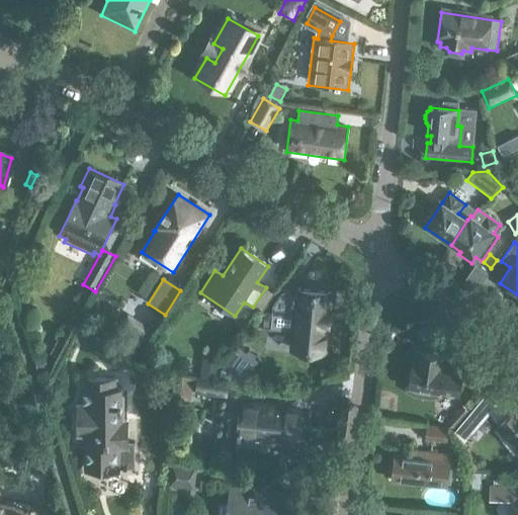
[(321,350),(327,292),(290,290),(290,293),(285,293),(277,302),(277,311),(290,312),(288,347),(321,350)]
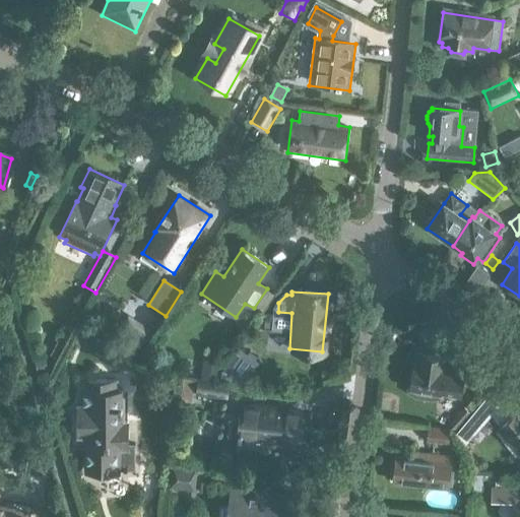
[(264,330),(273,331),(274,316),(266,315),(264,330)]
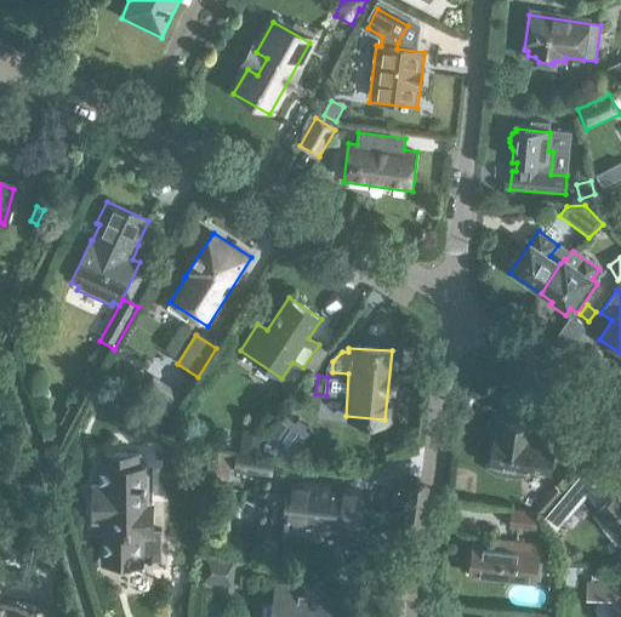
[(171,416),(182,396),(153,377),(141,396),(171,416)]
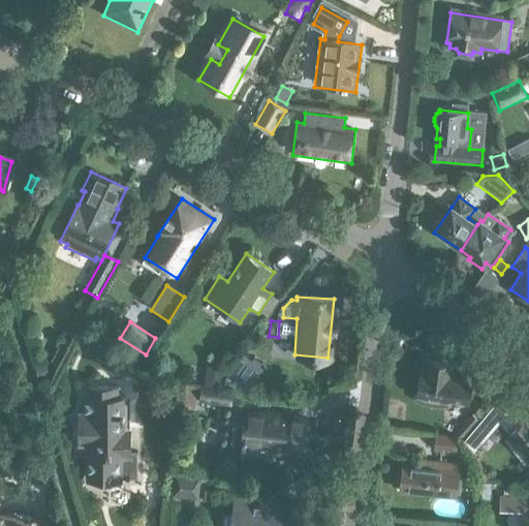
[(75,344),(101,359),(109,344),(83,330),(75,344)]
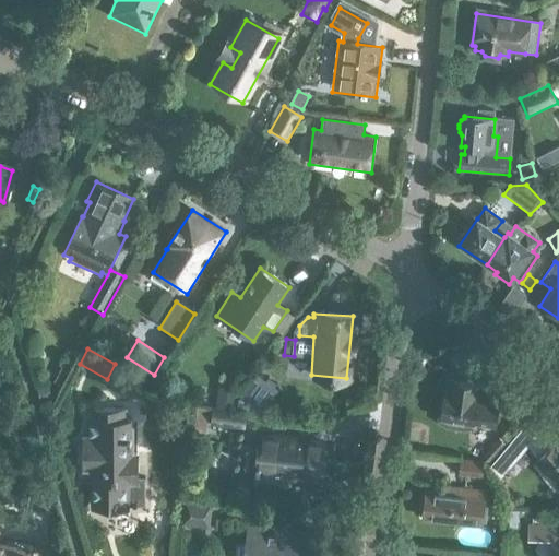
[(261,415),(277,391),(256,376),(238,401),(236,411),(261,415)]
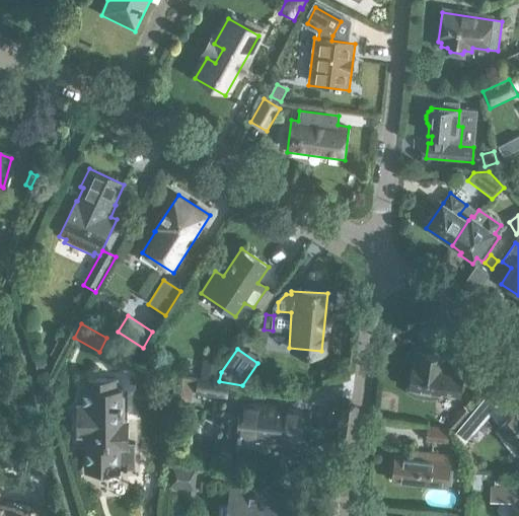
[(477,367),(494,378),(503,367),(487,355),(477,367)]
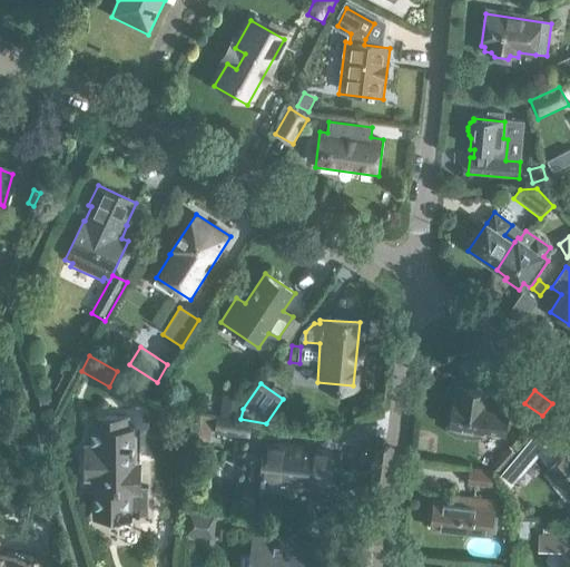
[(453,401),(452,401),(448,430),(481,434),(482,429),(503,432),(507,410),(487,407),(488,398),(454,392),(453,401)]
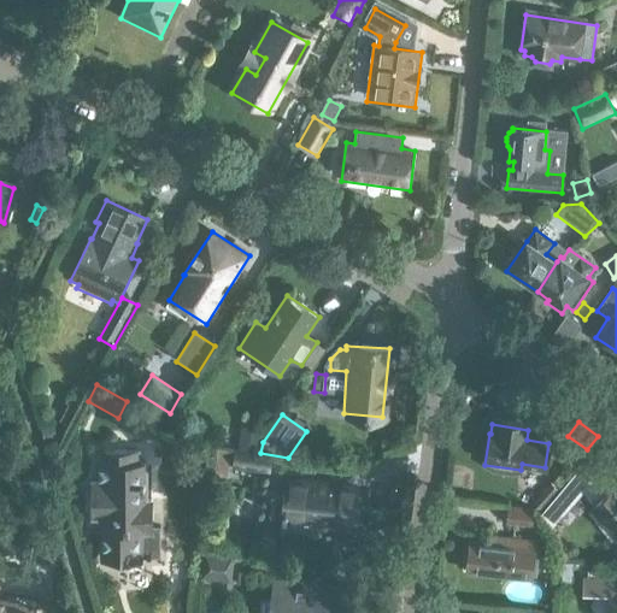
[(242,425),(239,453),(258,455),(262,428),(242,425)]
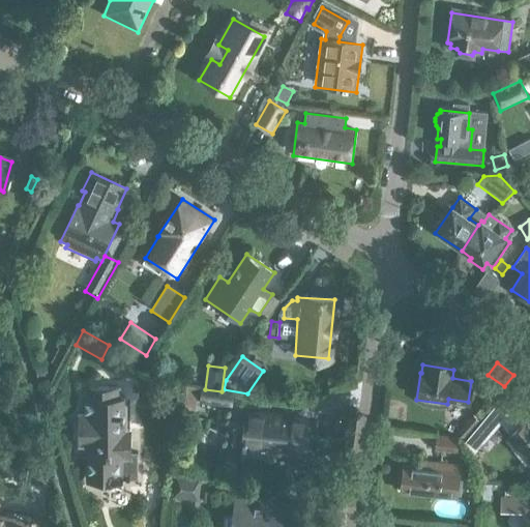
[(50,380),(46,367),(35,370),(39,383),(50,380)]
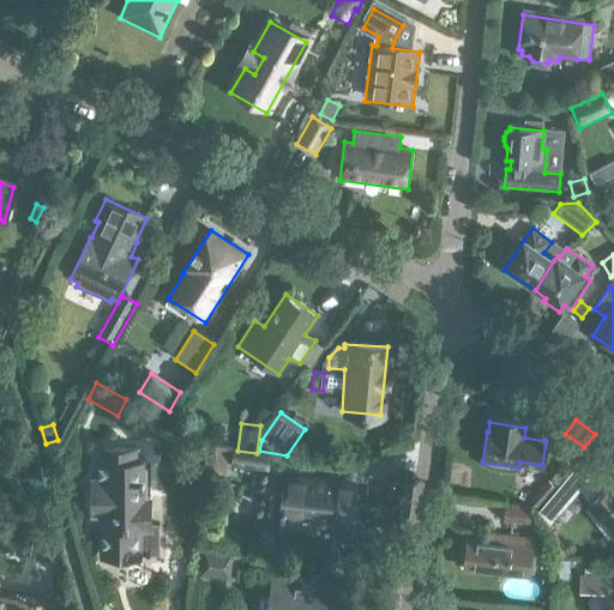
[(393,442),(395,430),(381,428),(380,441),(393,442)]
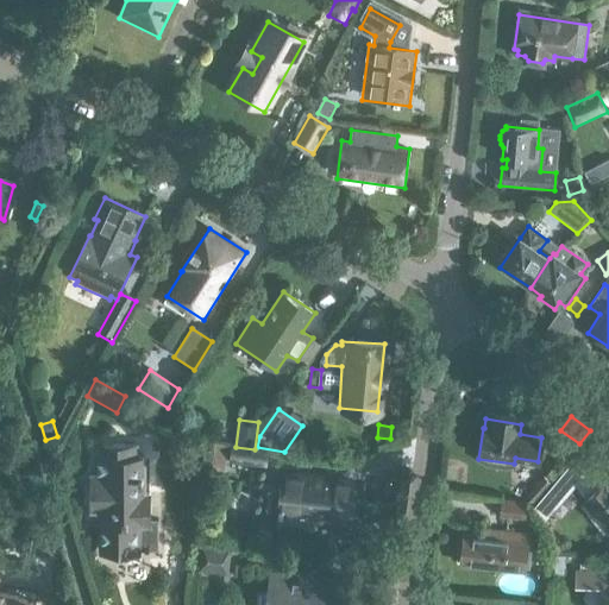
[(232,457),(233,447),(215,443),(214,454),(232,457)]
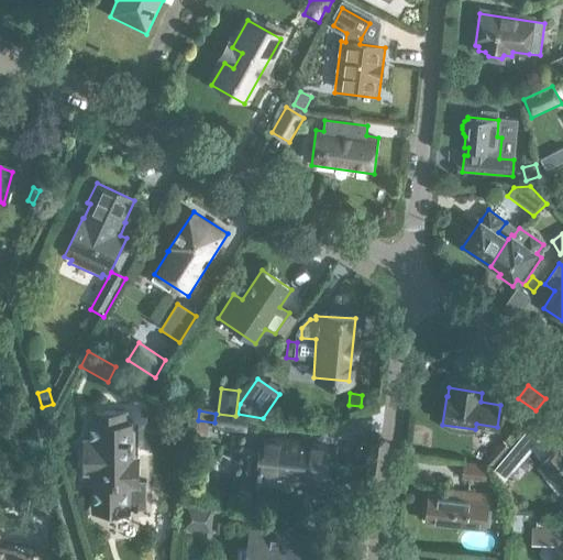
[(87,439),(83,439),(84,476),(85,476),(85,487),(91,487),(91,514),(131,514),(131,486),(141,486),(140,456),(135,456),(135,421),(129,421),(129,412),(91,412),(91,421),(87,421),(87,439)]
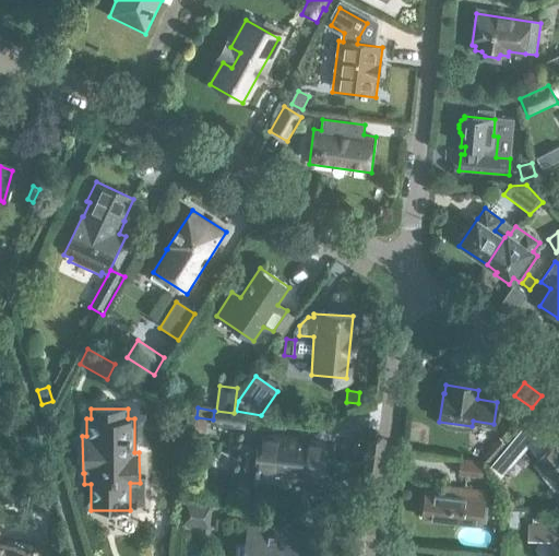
[(214,411),(213,420),(212,426),(244,429),(245,414),(214,411)]
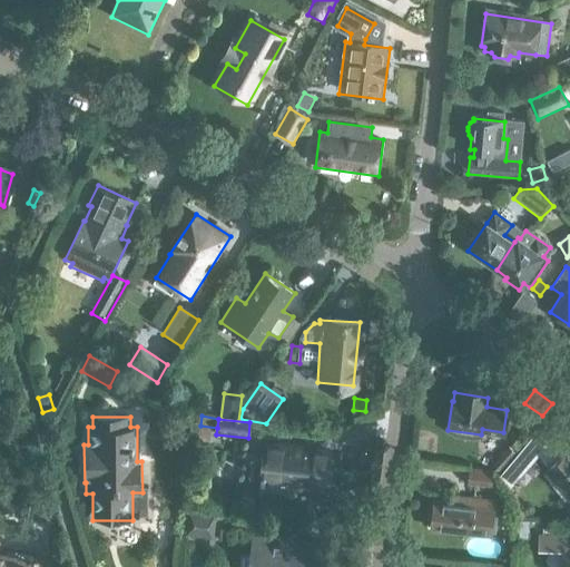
[(548,450),(537,441),(520,462),(533,473),(543,461),(548,467),(543,470),(569,501),(569,449),(568,451),(559,441),(548,450)]
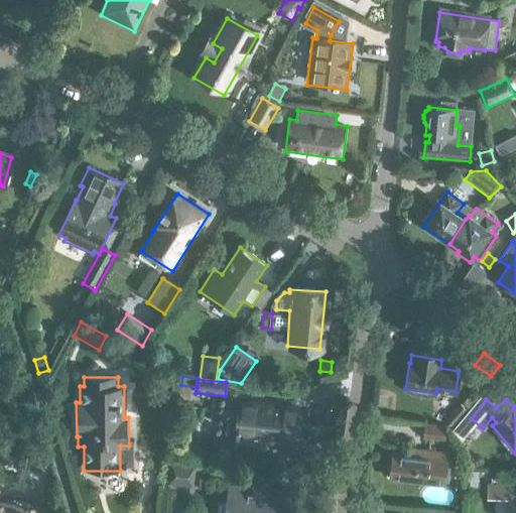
[(235,445),(260,449),(261,439),(298,443),(302,408),(240,401),(235,445)]
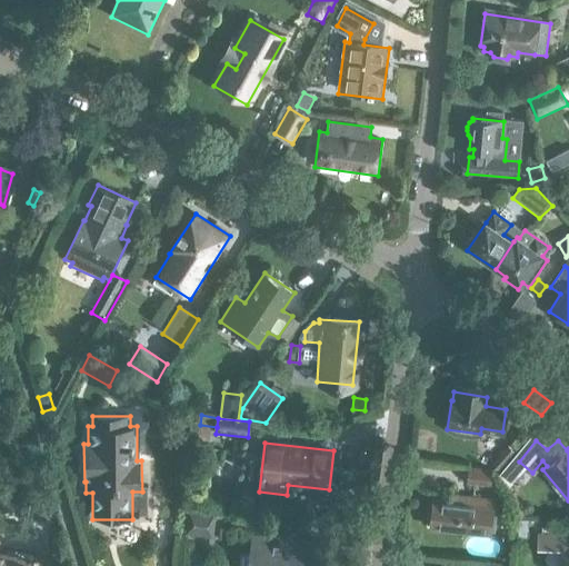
[(491,465),(499,473),(516,454),(508,447),(491,465)]
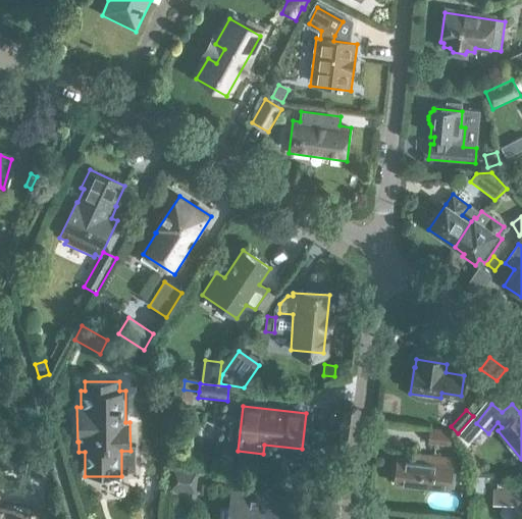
[(469,445),(481,430),(471,421),(458,434),(469,445)]
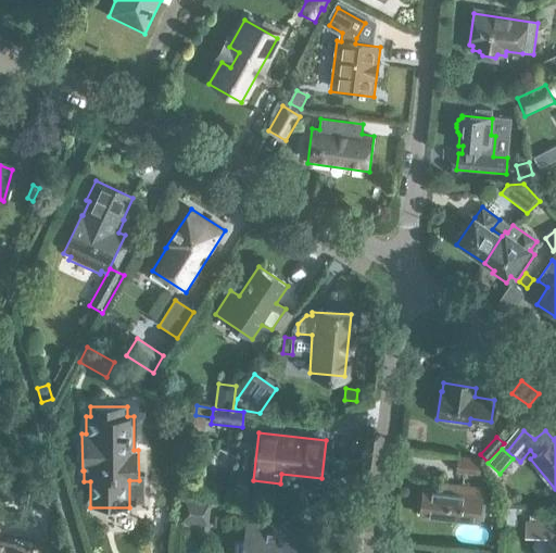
[(481,462),(456,459),(455,474),(479,477),(481,462)]
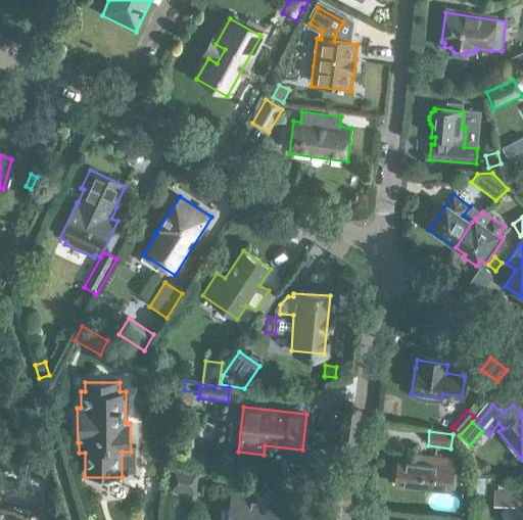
[(425,464),(397,461),(394,485),(448,491),(452,463),(425,460),(425,464)]
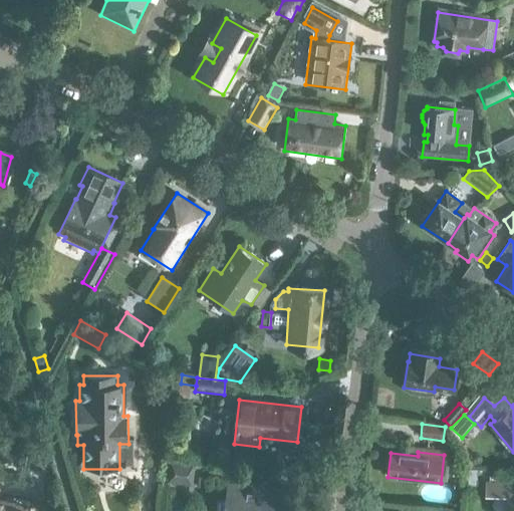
[(193,487),(196,463),(171,461),(169,484),(193,487)]
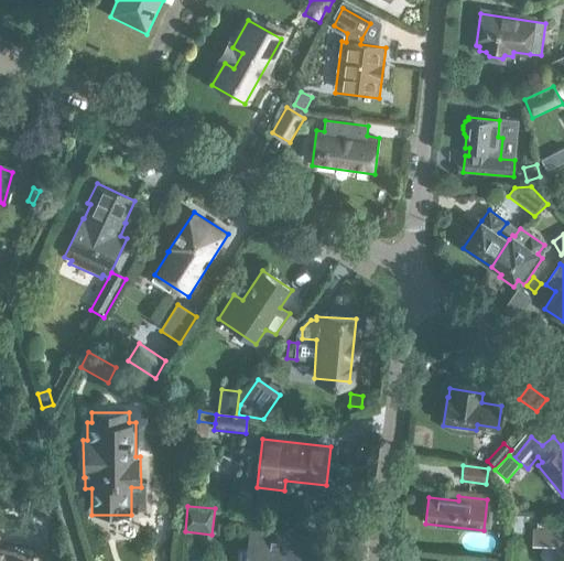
[(514,516),(513,535),(523,536),(523,517),(514,516)]
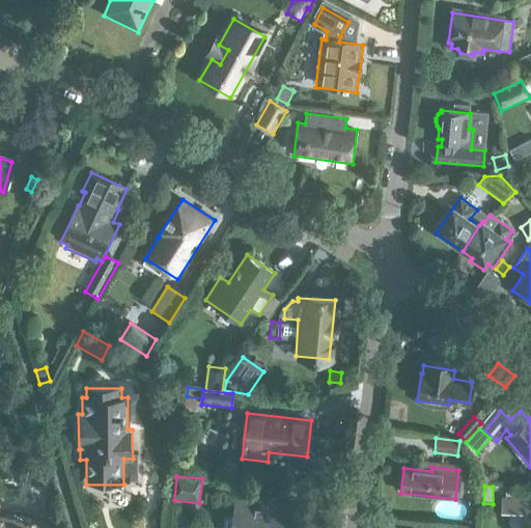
[(234,499),(232,519),(224,518),(222,527),(286,527),(299,527),(300,507),(283,505),(283,503),(255,500),(255,502),(234,499)]
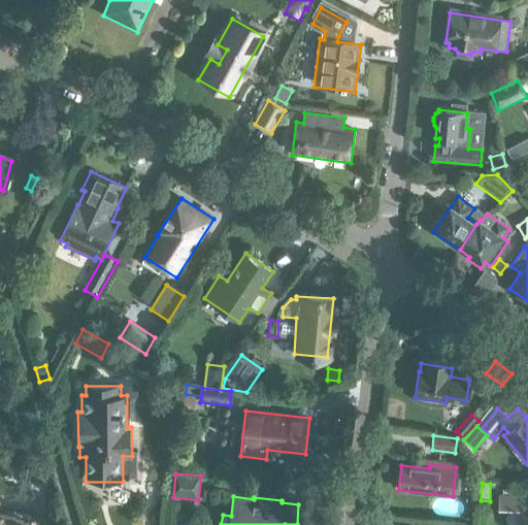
[(527,524),(527,496),(499,496),(499,511),(521,512),(520,524),(527,524)]
